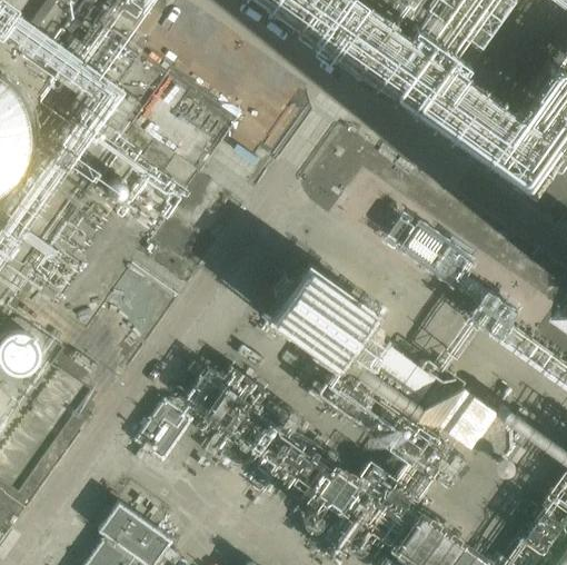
[(47,148),(48,136),(47,124),(43,111),(39,99),(32,89),(23,79),(15,71),(3,65),(0,63),(0,210),(7,208),(17,201),(26,192),(33,182),(40,171),(45,160),(47,148)]
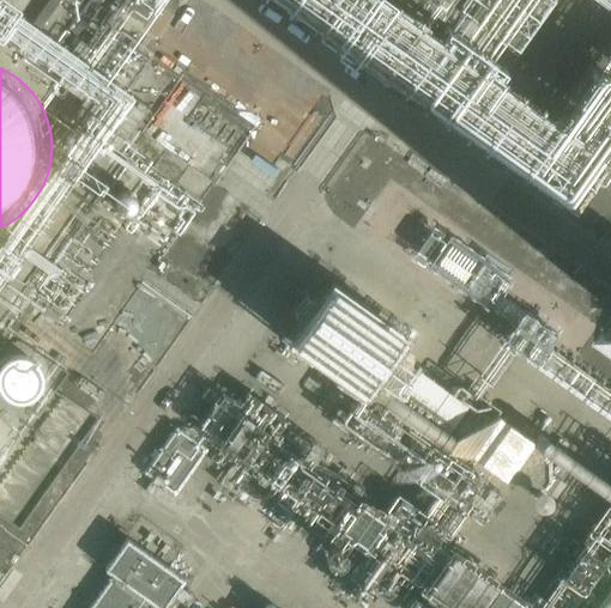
[(470,249),(448,273),(485,306),(507,281),(470,249)]
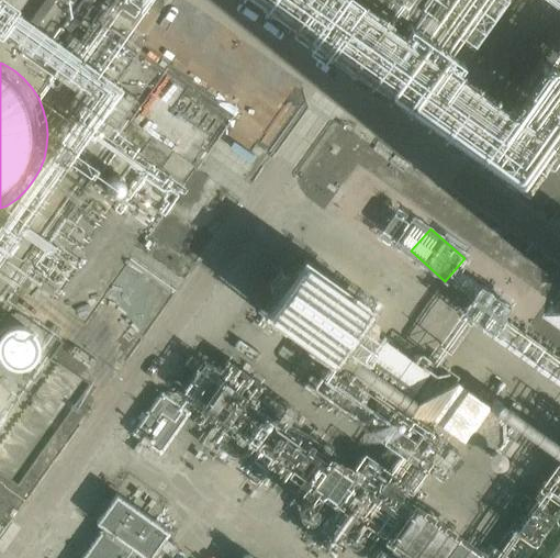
[(262,312),(264,313),(332,365),(355,358),(371,337),(371,317),(300,263),(262,312)]
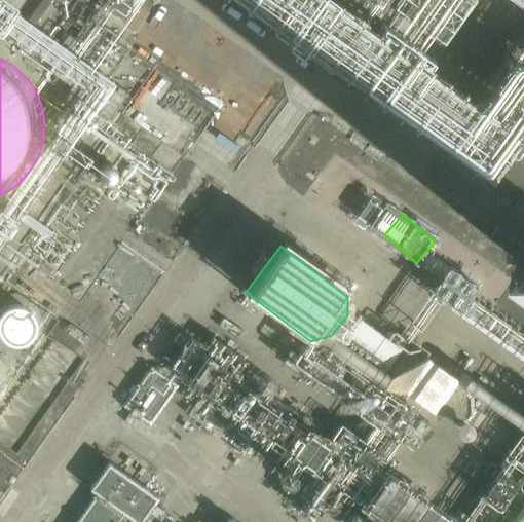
[(427,300),(495,334),(502,320),(468,302),(477,283),(445,266),(427,300)]
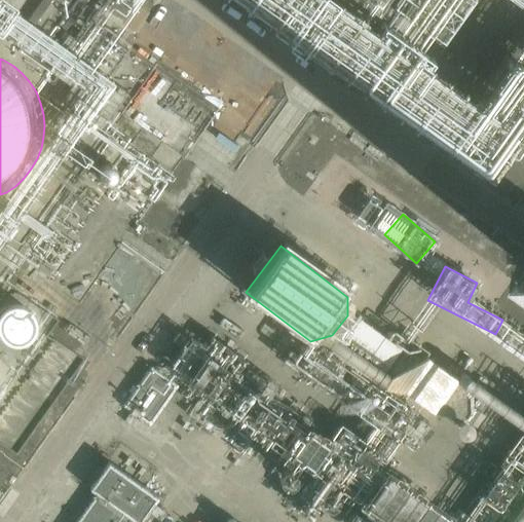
[(523,269),(507,294),(523,306),(523,269)]
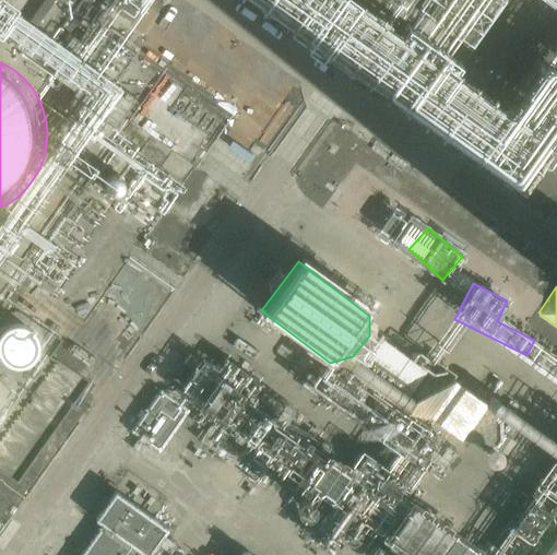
[(35,346),(36,341),(34,334),(32,329),(27,325),(22,321),(15,320),(10,320),(3,322),(0,325),(0,361),(1,362),(7,364),(13,365),(20,364),(25,362),(30,357),(33,353),(35,346)]
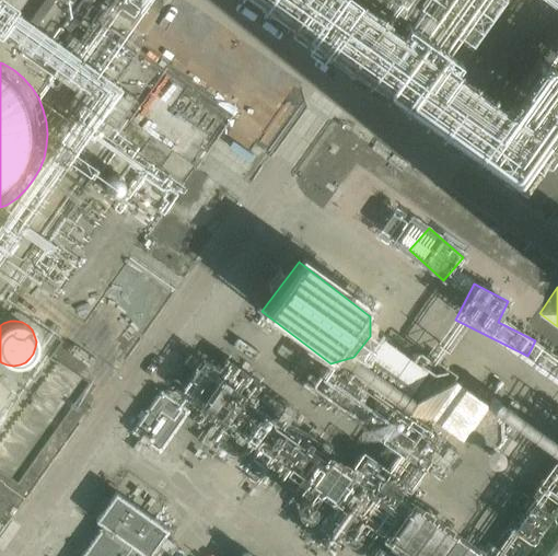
[(159,394),(134,431),(164,452),(189,414),(159,394)]
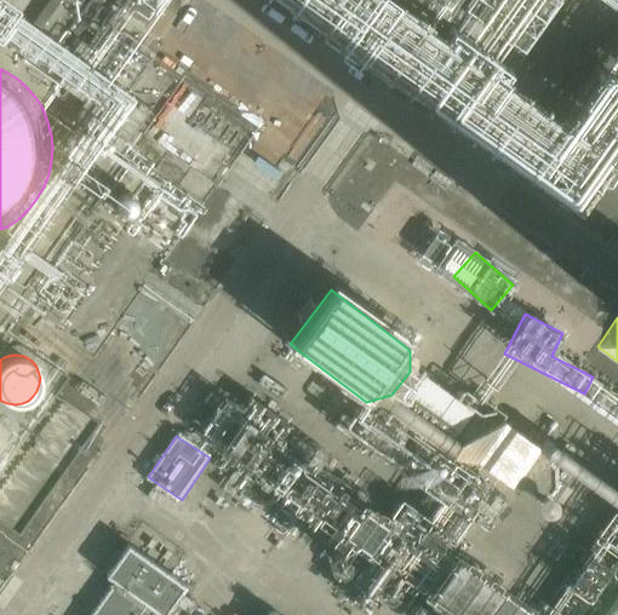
[(36,518),(50,524),(62,501),(49,494),(36,518)]
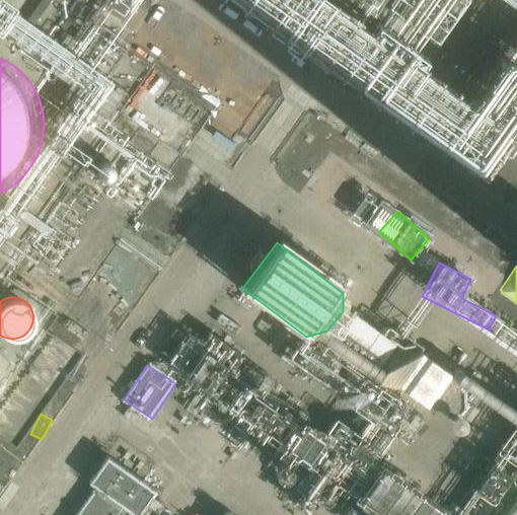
[(139,514),(154,494),(105,461),(87,488),(92,492),(76,514),(139,514)]
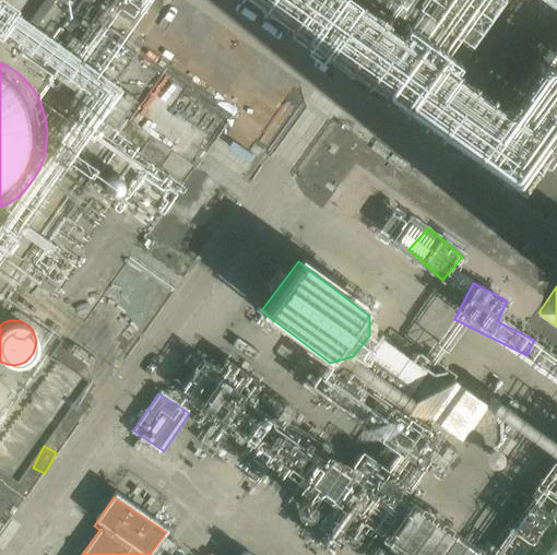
[(443,535),(437,554),(465,554),(470,543),(443,535)]
